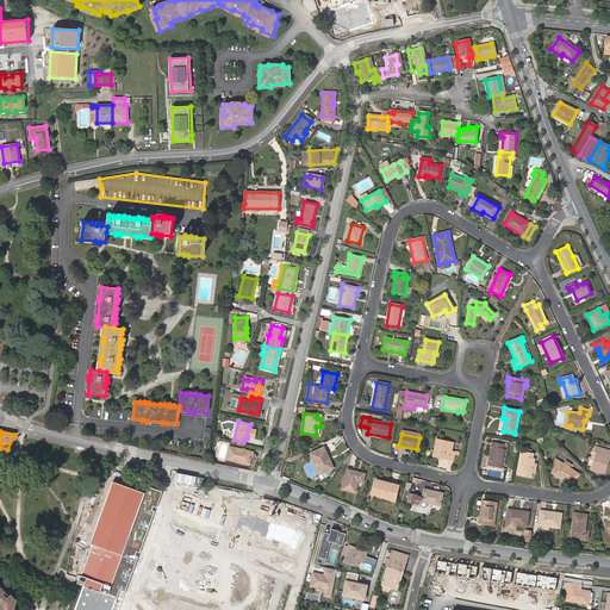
[(453,443),(436,440),(433,456),(454,460),(455,453),(452,452),(453,443)]
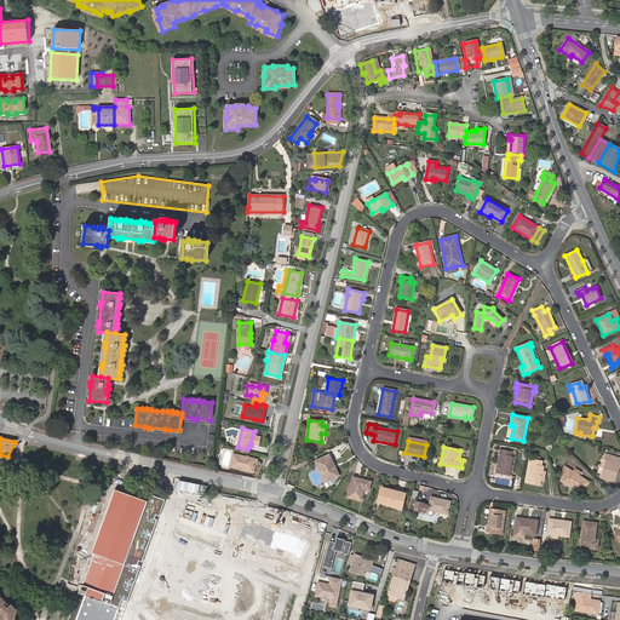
[(501,454),(498,474),(510,476),(514,457),(511,455),(511,452),(500,449),(500,454),(501,454)]
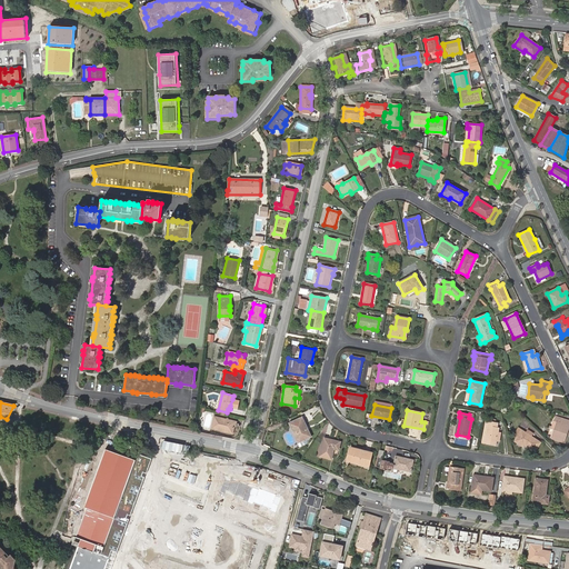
[(235,421),(215,416),(211,427),(232,432),(235,421)]
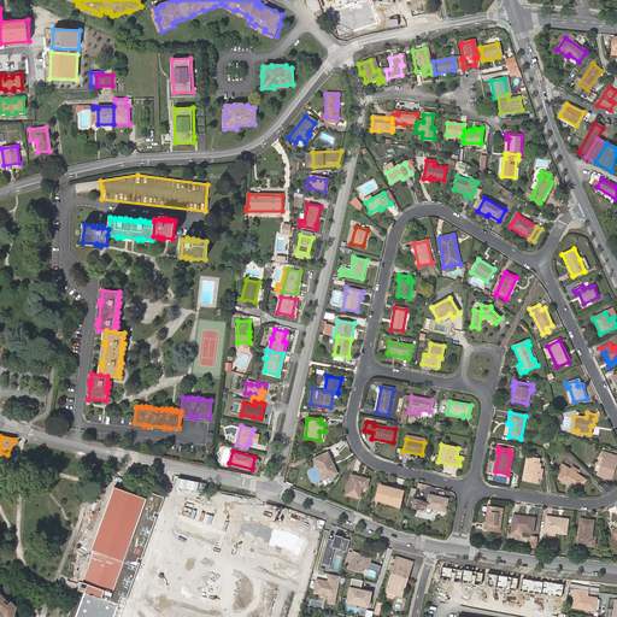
[(616,462),(616,456),(603,451),(601,456),(605,457),(598,475),(611,480),(616,462)]
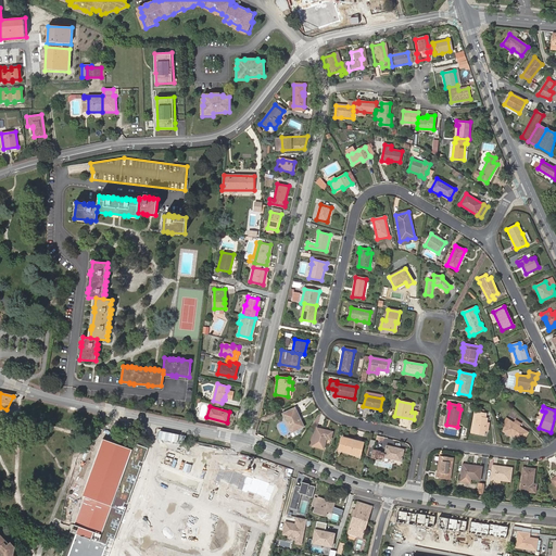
[(298,420),(293,409),(283,415),(291,432),(303,427),(300,419),(298,420)]
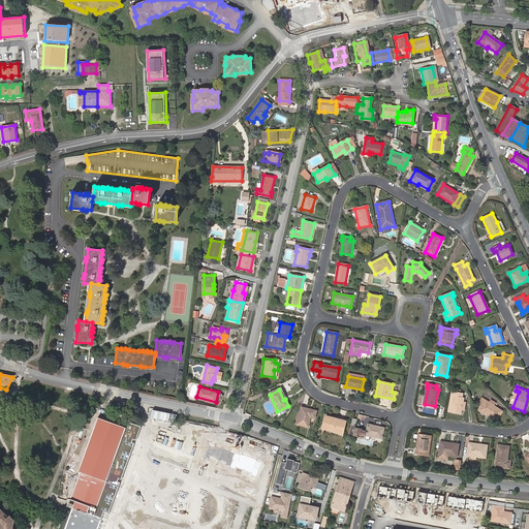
[(463,393),(455,392),(450,411),(461,413),(464,398),(462,397),(463,393)]
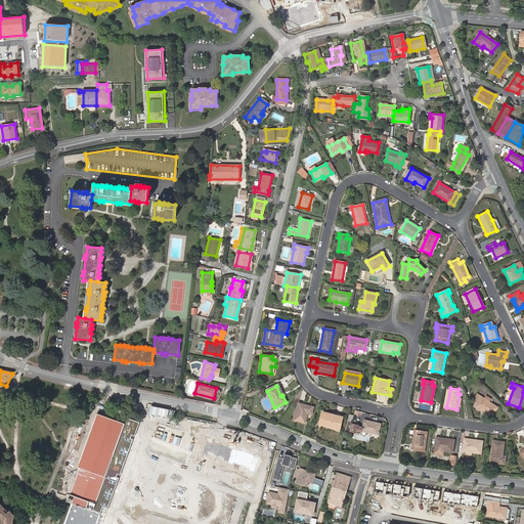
[(497,407),(480,396),(475,403),(474,406),(483,411),(484,410),(492,416),(497,407)]
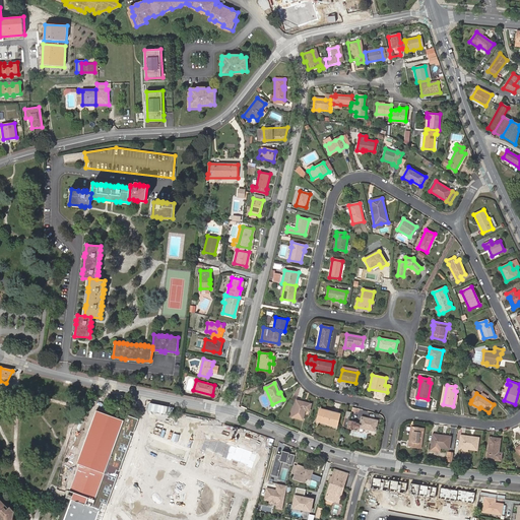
[(311,404),(297,400),(291,417),(303,419),(305,410),(309,411),(311,404)]
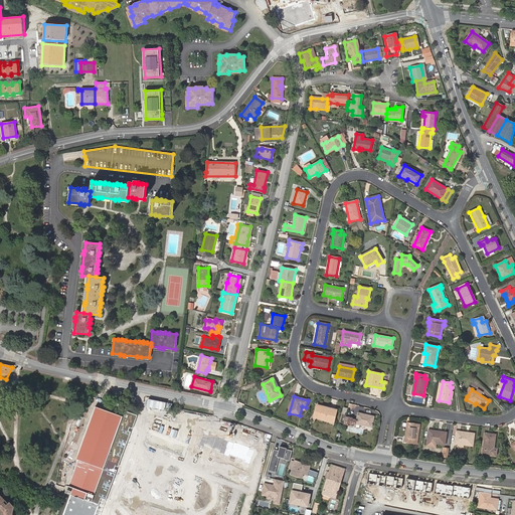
[(336,409),(317,405),(314,417),(333,422),(336,409)]
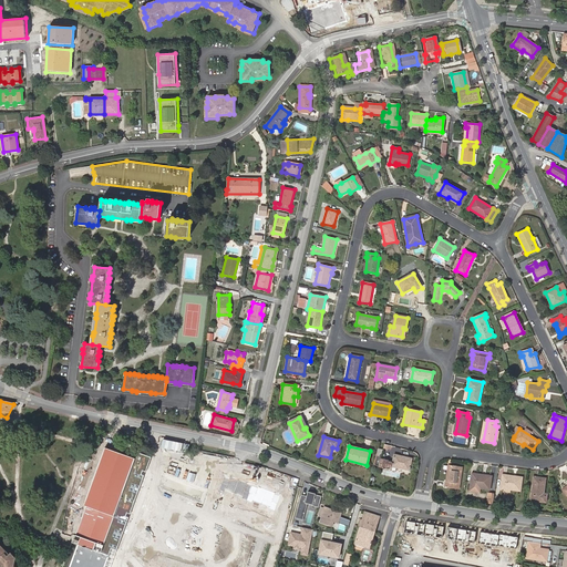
[(137,453),(135,459),(105,449),(84,506),(85,507),(72,542),(78,544),(101,553),(109,555),(111,548),(117,550),(151,457),(137,453)]
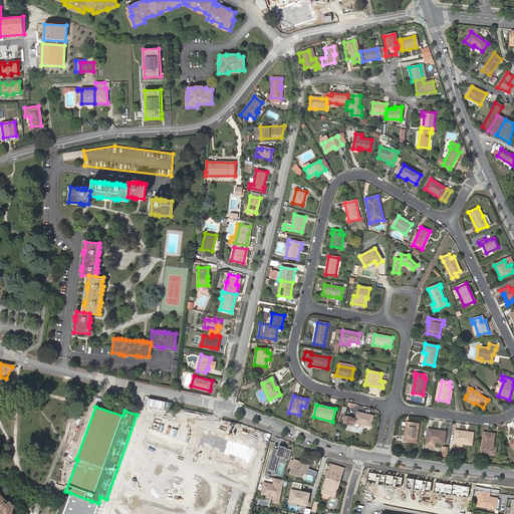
[(350,423),(354,424),(354,423),(371,426),(373,415),(357,412),(355,419),(352,418),(352,417),(345,416),(343,424),(350,425),(350,423)]
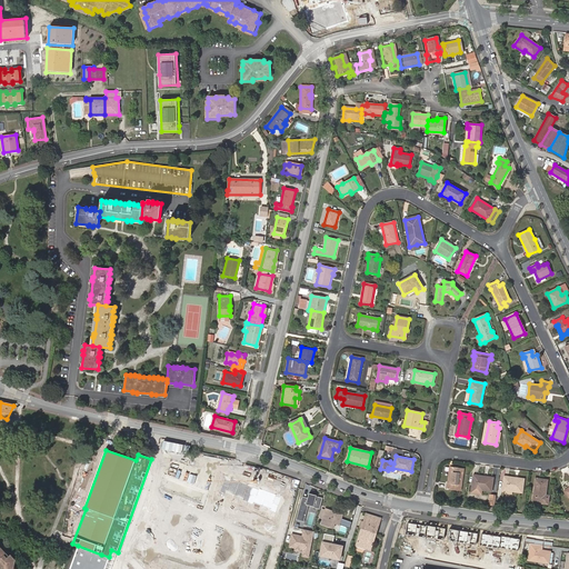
[(465,468),(452,467),(451,473),(449,483),(447,483),(446,488),(461,490),(465,468)]
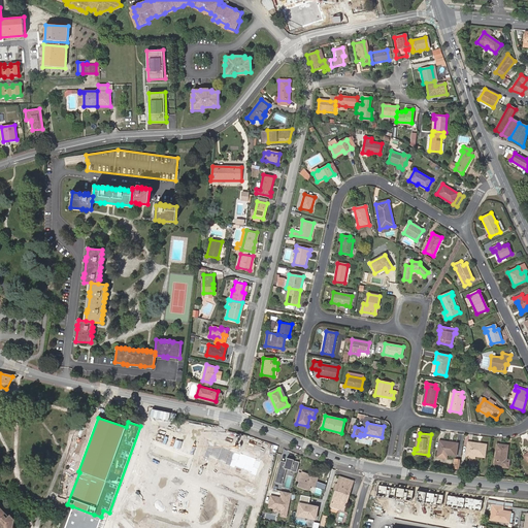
[(263,459),(211,440),(205,456),(210,458),(211,455),(227,460),(226,463),(236,467),(237,464),(254,469),(253,473),(258,475),(263,459)]
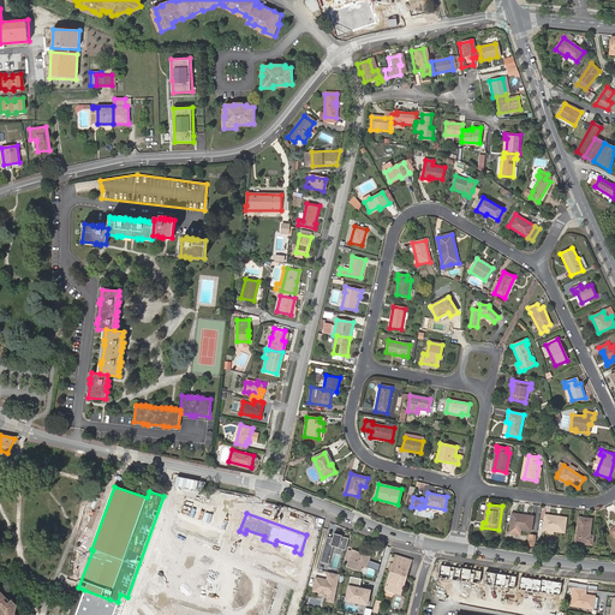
[(520,527),(520,530),(531,531),(533,515),(512,513),(509,526),(520,527)]
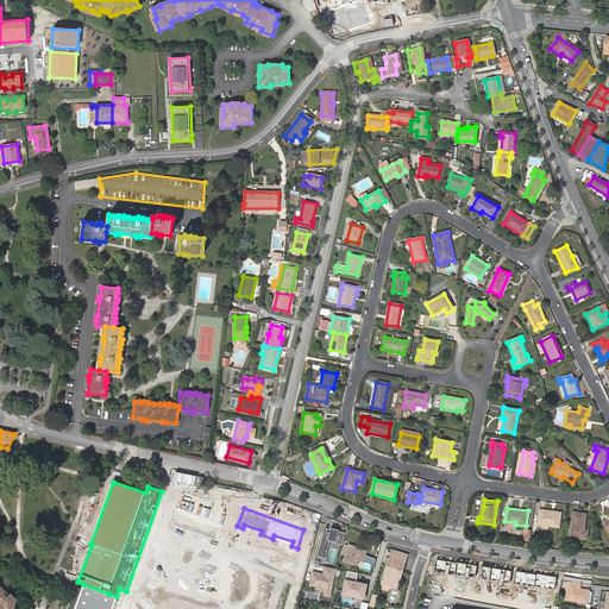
[(548,523),(548,526),(559,527),(562,513),(540,510),(538,522),(548,523)]
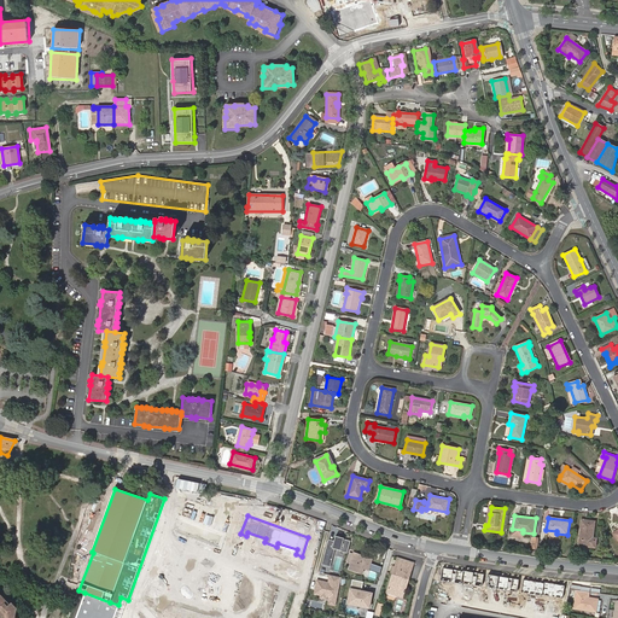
[(595,522),(582,519),(578,544),(595,547),(596,537),(593,537),(595,522)]
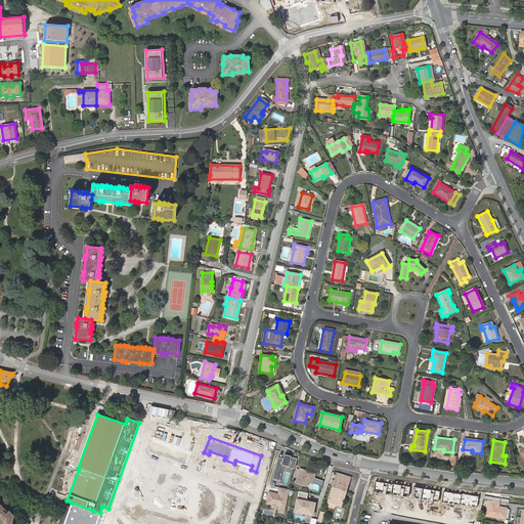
[(300,451),(278,442),(272,478),(279,480),(284,466),(295,469),(300,451)]
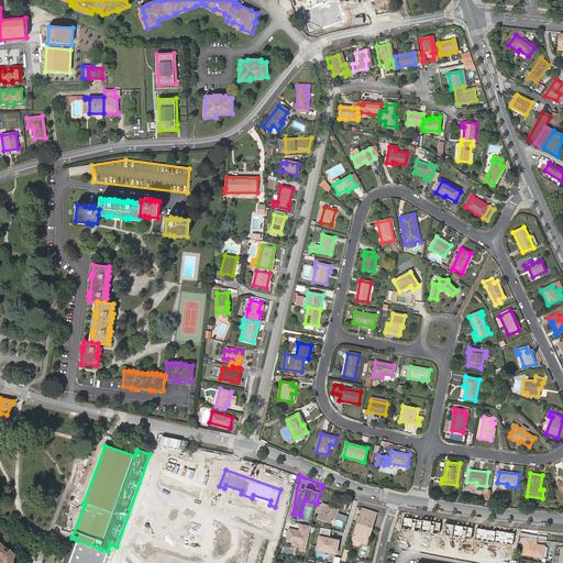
[(335,519),(339,509),(322,504),(319,512),(335,519)]
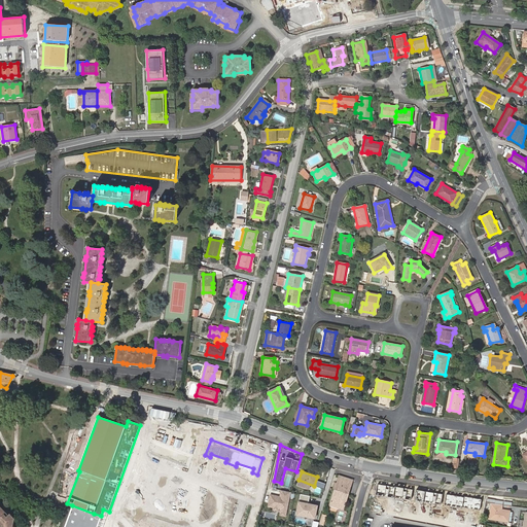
[(344,507),(350,488),(352,483),(350,480),(340,476),(334,496),(330,503),(344,507)]
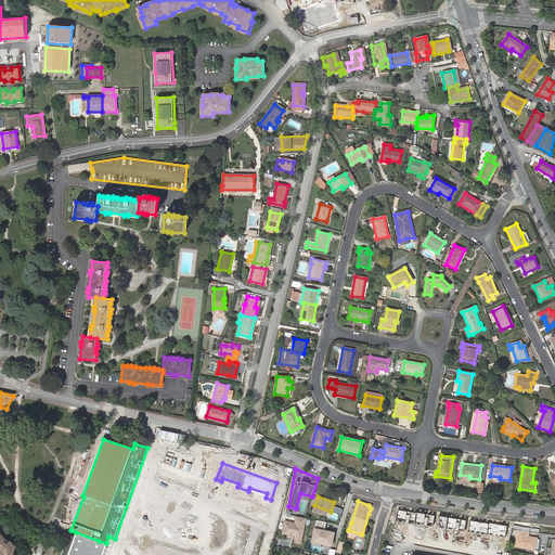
[(435,516),(398,510),(396,520),(433,527),(435,516)]
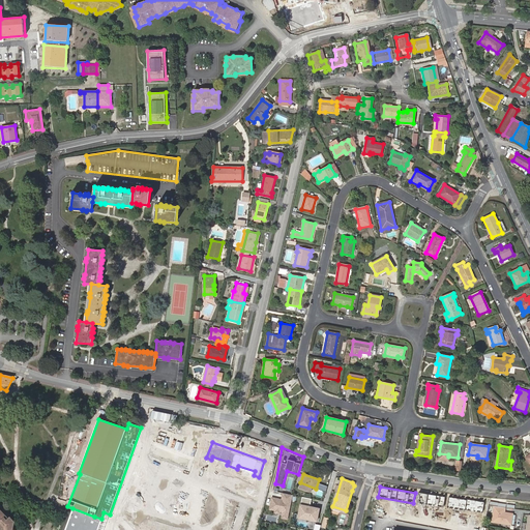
[(281,499),(271,497),(269,509),(283,511),(282,518),(288,520),(292,495),(282,493),(281,499)]
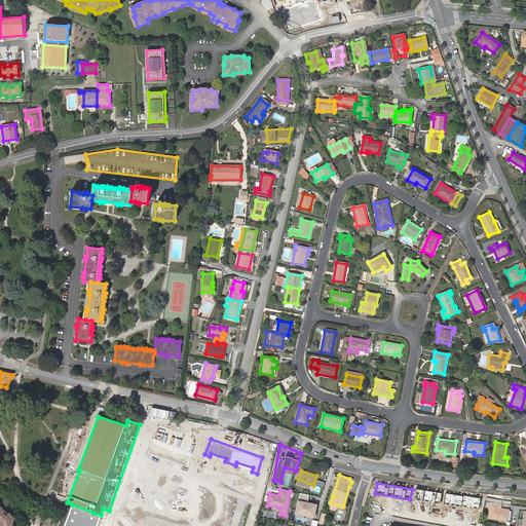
[(442,494),(415,489),(413,499),(441,504),(442,494)]
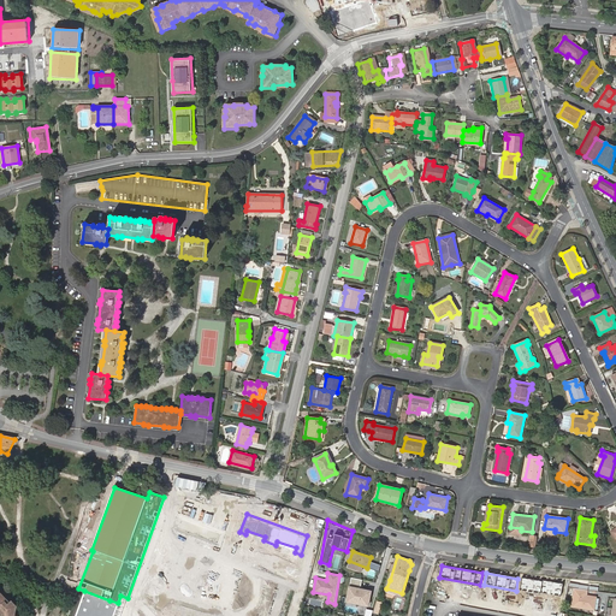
[(563,584),(522,578),(520,591),(561,597),(563,584)]
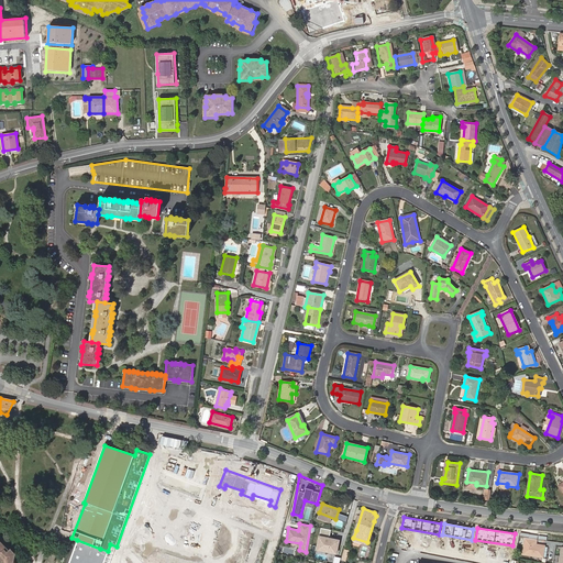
[(340,540),(319,536),(316,550),(337,554),(340,540)]
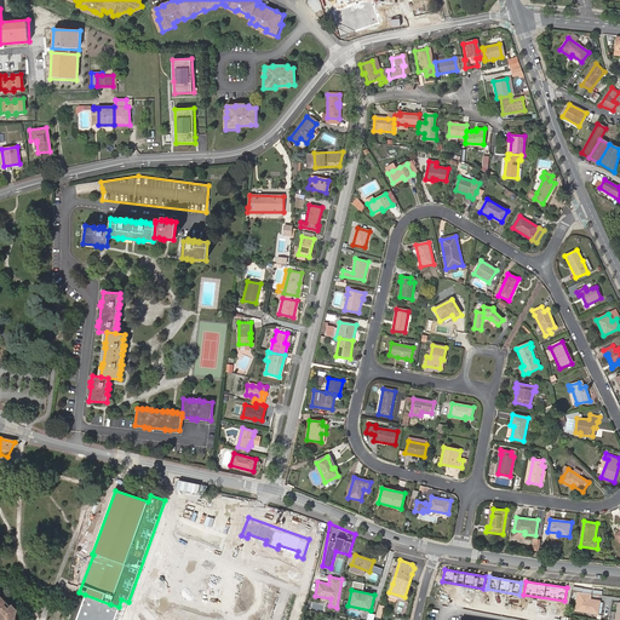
[(591,593),(579,592),(577,609),(597,613),(600,601),(590,600),(591,593)]
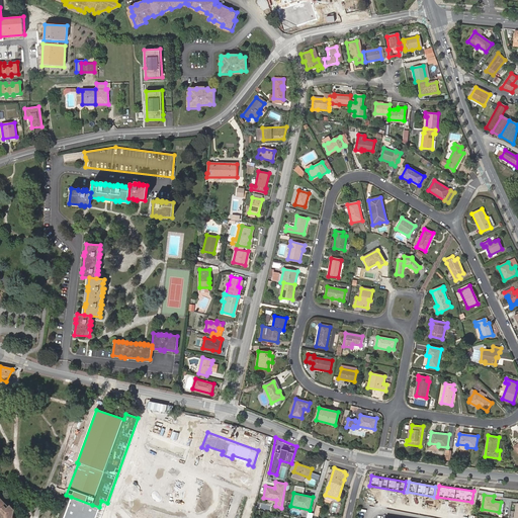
[(92,505),(71,497),(63,517),(95,517),(99,507),(92,505)]
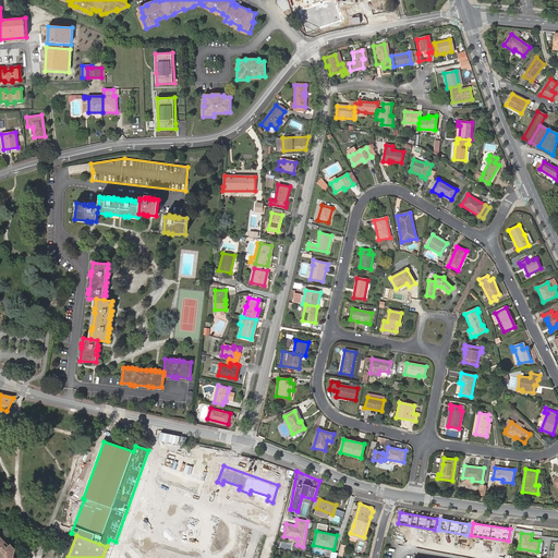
[(14,557),(15,549),(11,545),(10,545),(9,546),(0,536),(0,556),(2,557),(14,557)]
